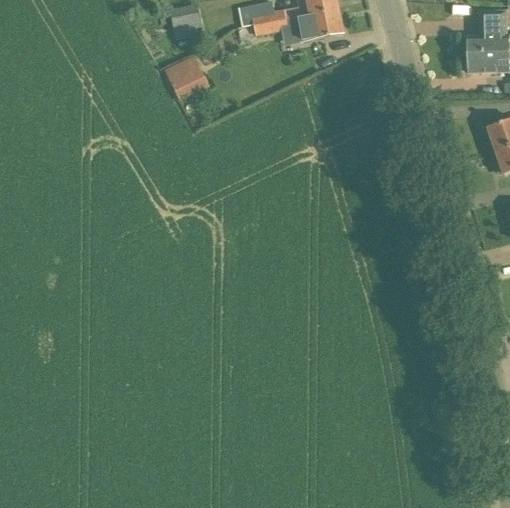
[(305,0),(308,14),(338,8),(336,0),(305,0)]
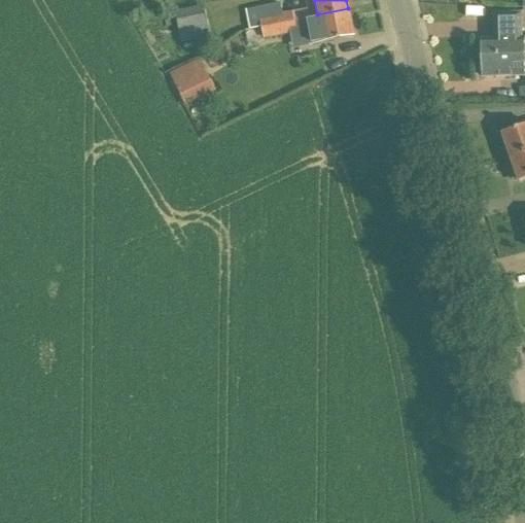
[(247,28),(293,19),(291,8),(278,11),(276,1),(244,7),(245,16),(247,28)]
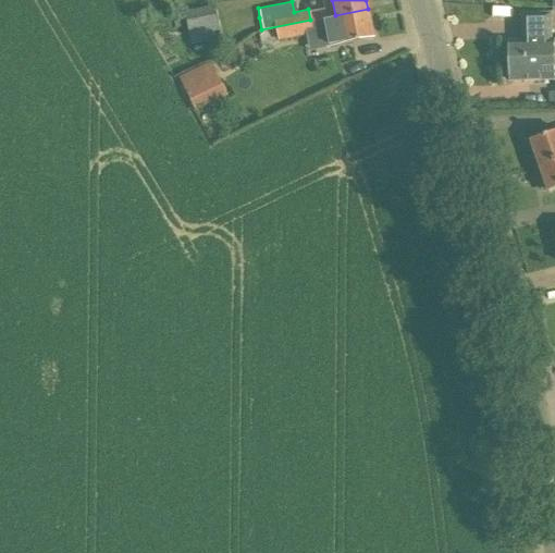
[(207,38),(220,35),(212,3),(199,5),(207,38)]
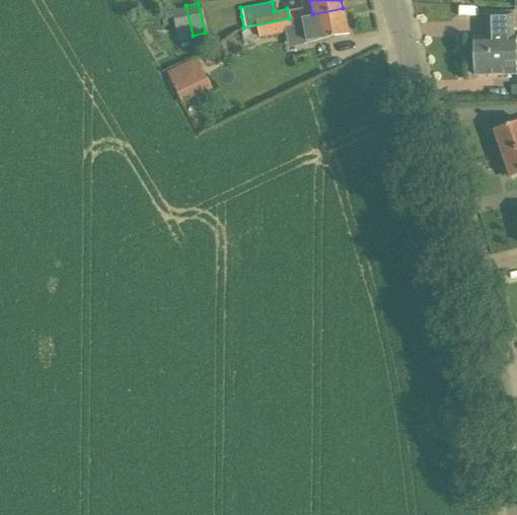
[(172,8),(177,32),(188,30),(182,6),(172,8)]
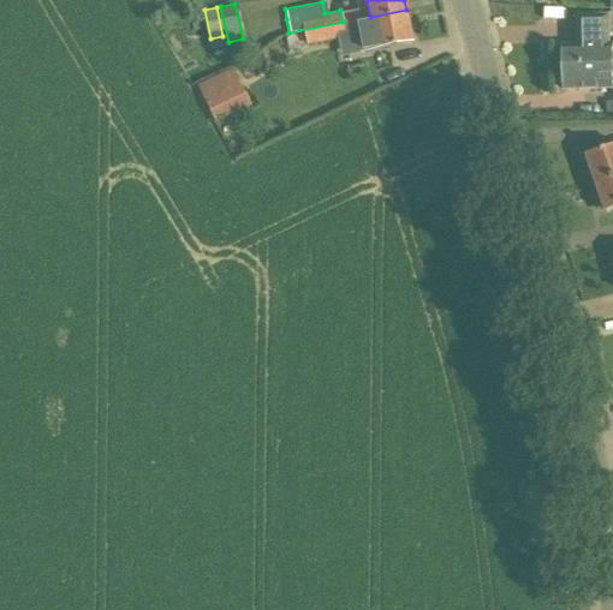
[(406,10),(370,17),(375,47),(412,40),(406,10)]
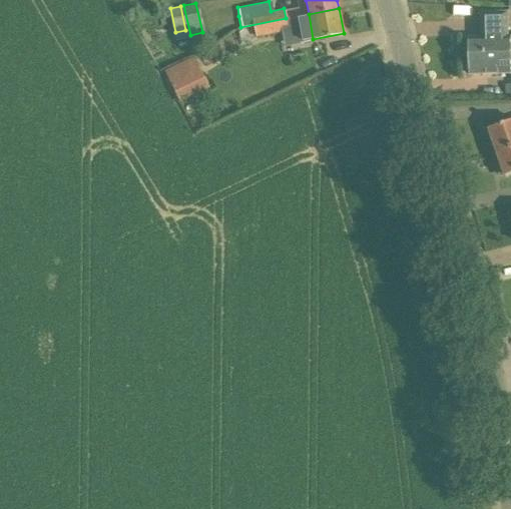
[(467,52),(510,50),(510,34),(505,35),(504,10),(478,10),(479,35),(467,36),(467,52)]
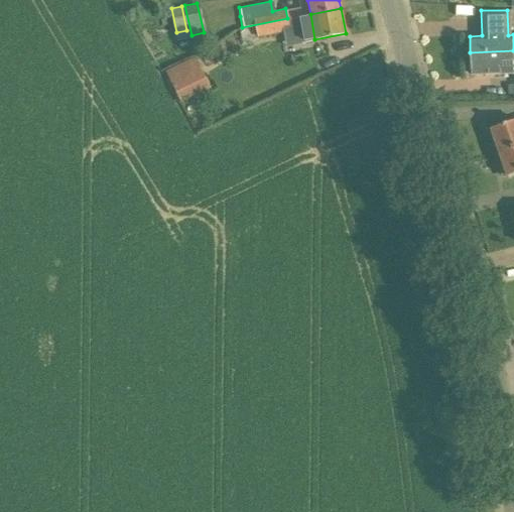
[(287,18),(242,27),(244,35),(255,33),(256,35),(289,28),(287,18)]
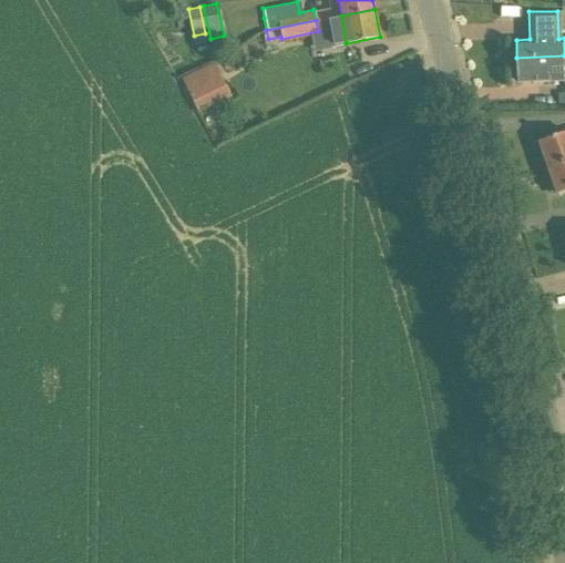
[(564,55),(516,58),(517,80),(563,79),(563,72),(564,71),(564,55)]
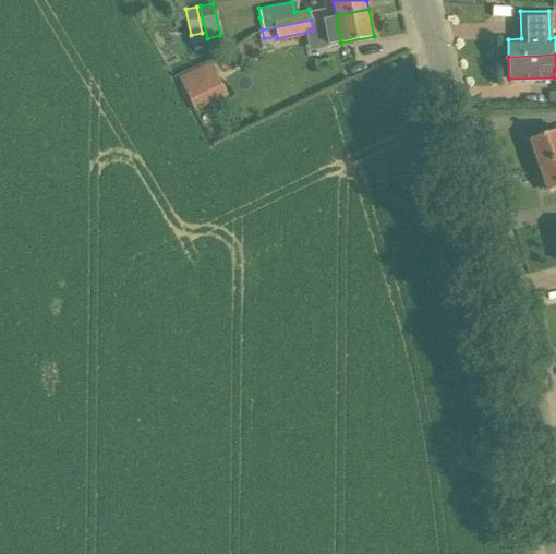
[(204,70),(202,64),(180,75),(188,93),(218,79),(212,65),(204,70)]
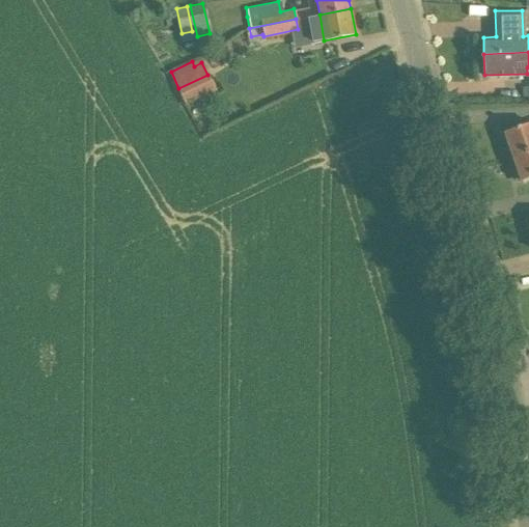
[(511,156),(528,149),(528,122),(503,132),(511,156)]
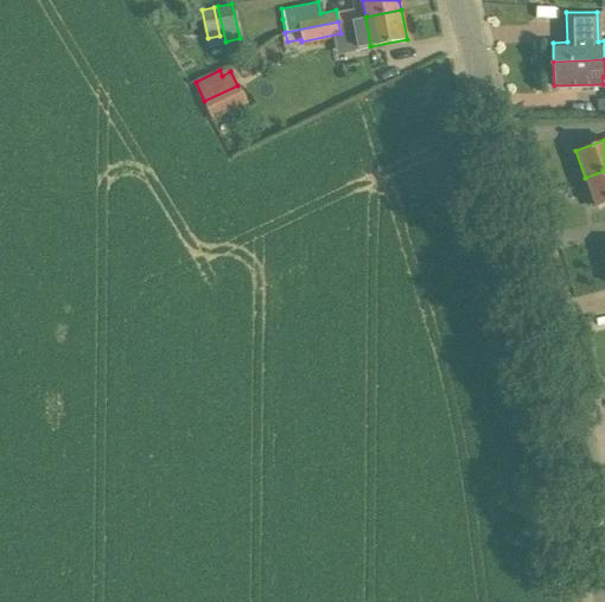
[(604,171),(585,178),(591,193),(586,196),(590,205),(594,205),(594,206),(604,202),(604,171)]
